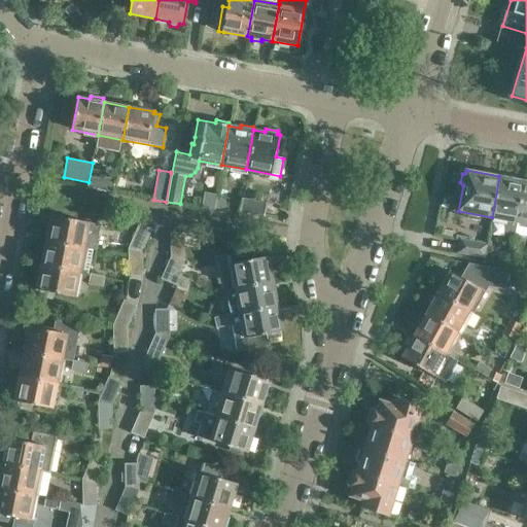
[(499,176),(492,217),(517,221),(524,181),(515,179),(515,175),(500,173),(499,176)]
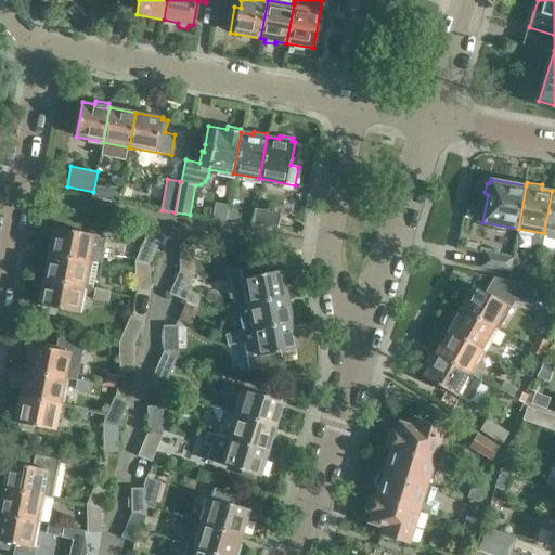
[(120,191),(110,189),(107,201),(118,203),(120,191)]
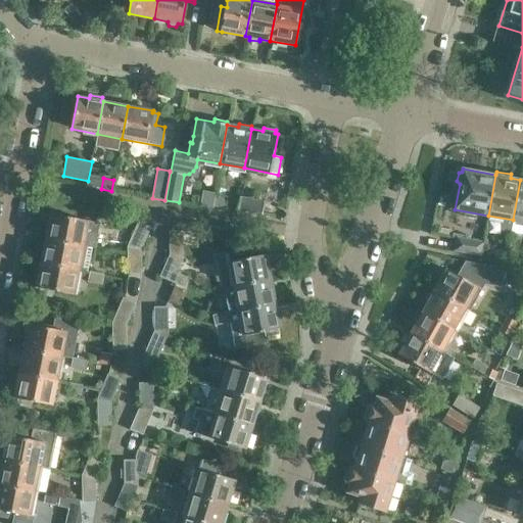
[(522,180),(520,180),(513,220),(522,222),(522,233),(522,235),(522,180)]
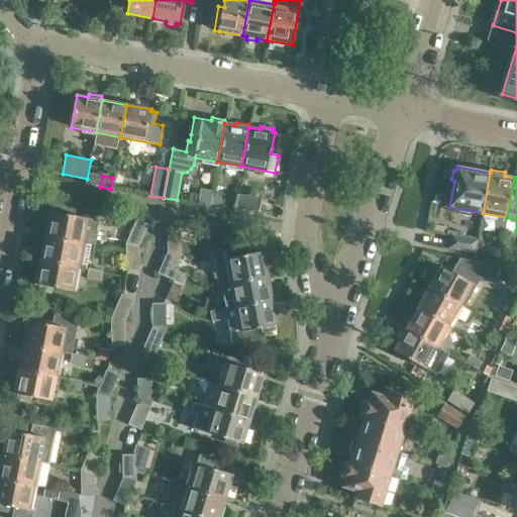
[(212,192),(210,207),(223,209),(225,194),(212,192)]
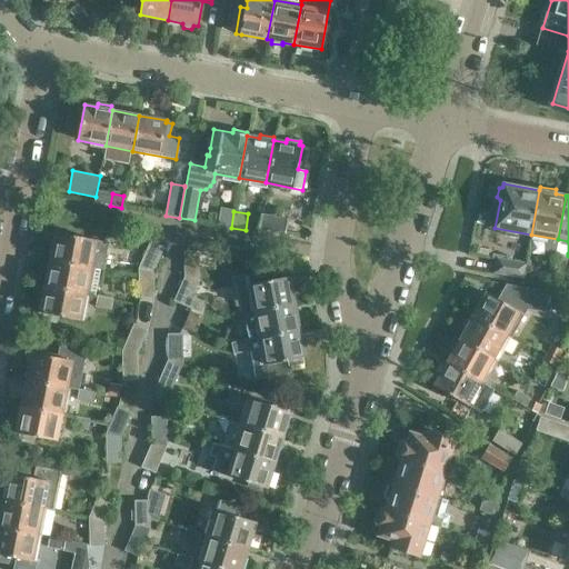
[(261,213),(259,228),(286,233),(288,219),(261,213)]
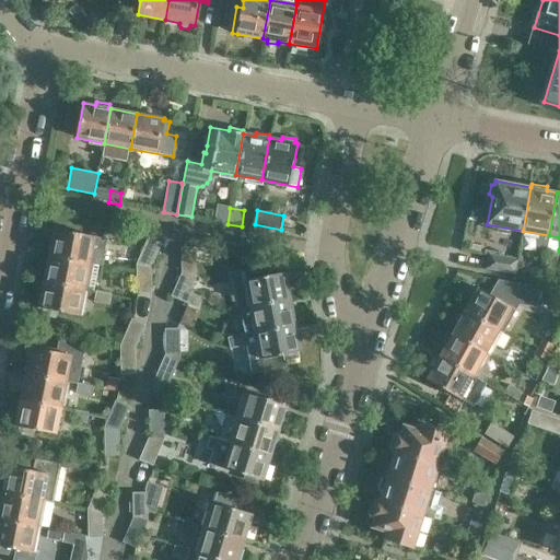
[(55,229),(49,256),(89,264),(94,236),(55,229)]
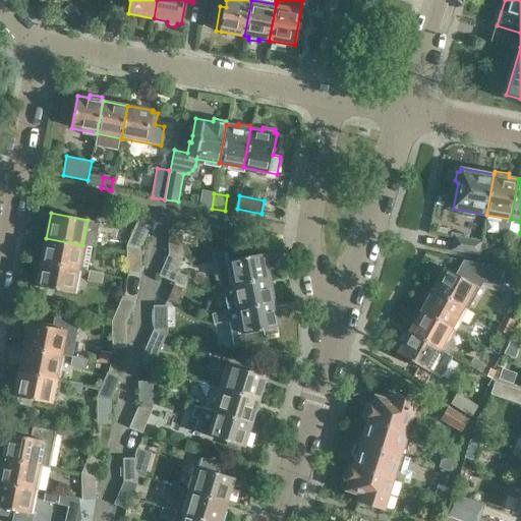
[(127,245),(127,246),(139,248),(150,227),(138,222),(127,245)]
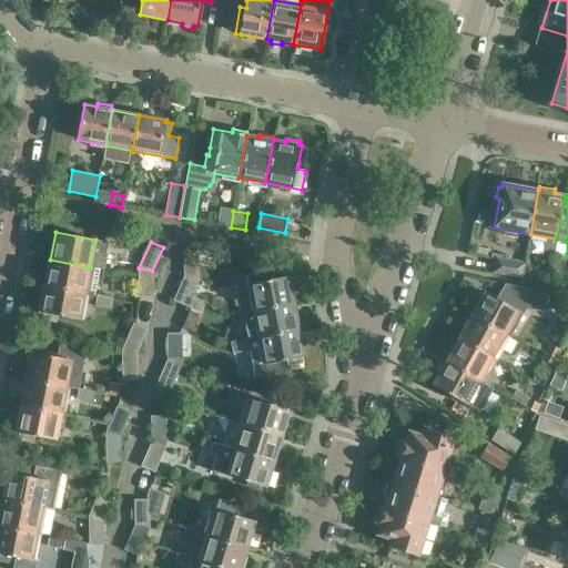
[(483,246),(482,255),(490,256),(492,249),(483,246)]
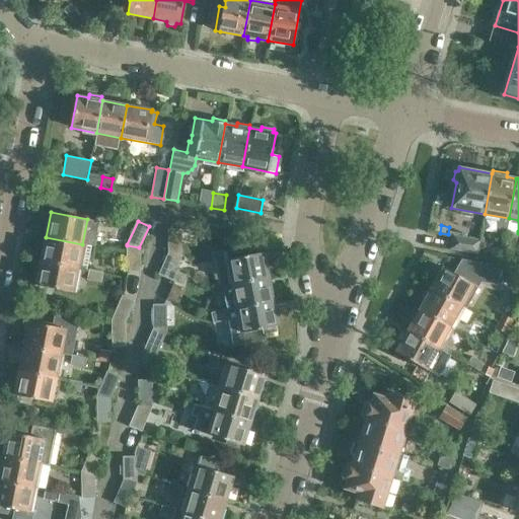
[(169,252),(181,254),(180,229),(168,229),(169,252)]
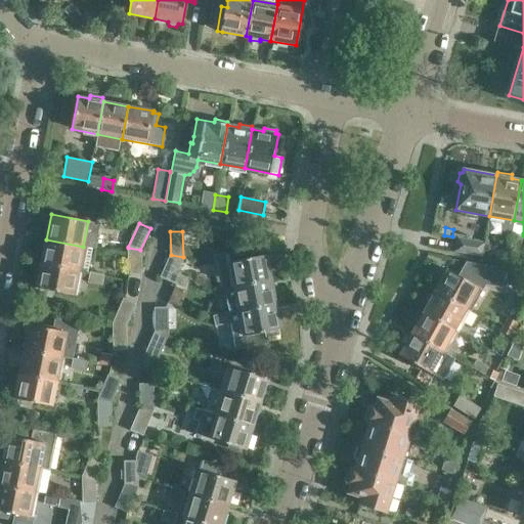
[(459,238),(455,251),(481,256),(484,243),(459,238)]
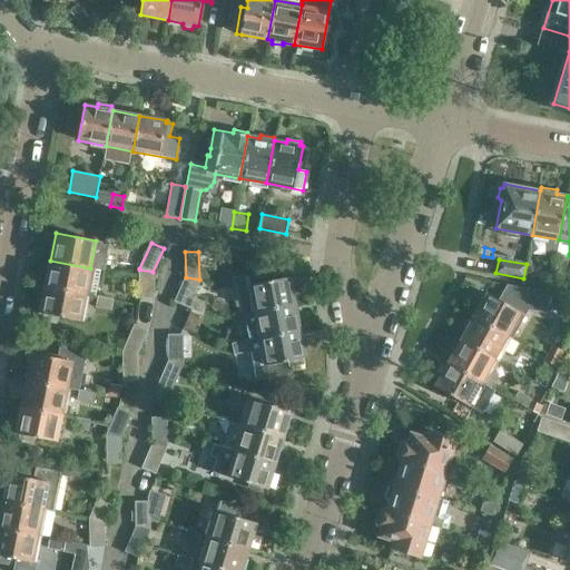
[(50,261),(45,286),(95,295),(99,271),(90,268),(50,261)]
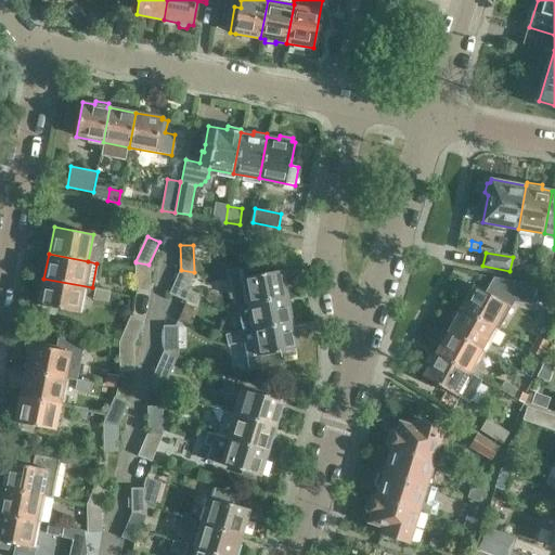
[(149,265),(136,262),(136,289),(150,288),(149,265)]
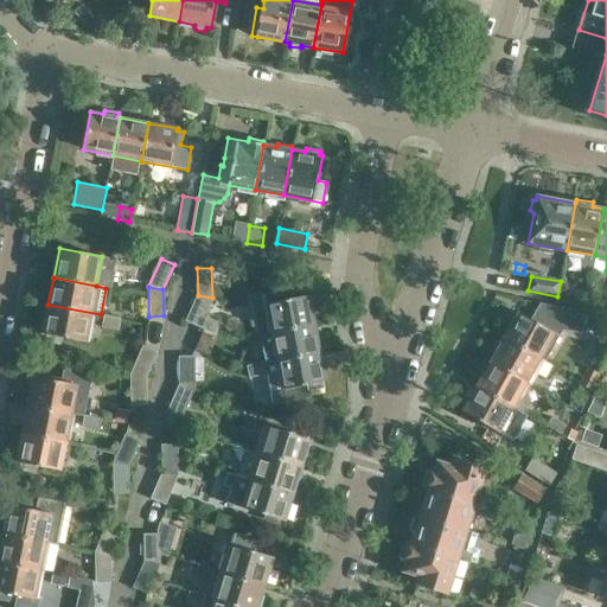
[(576,289),(574,299),(573,304),(585,306),(588,292),(576,289)]
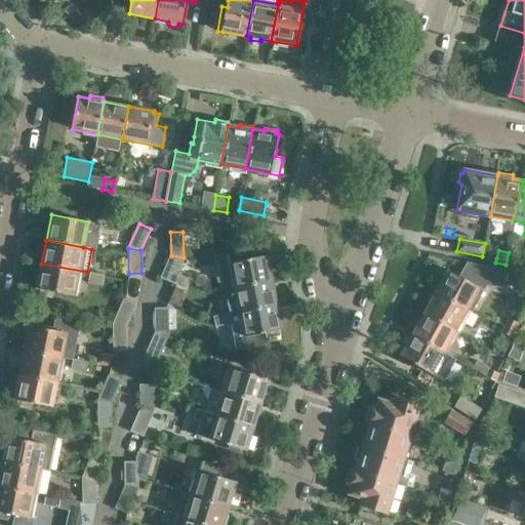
[(184,257),(171,255),(161,277),(185,287),(188,279),(176,274),(184,257)]
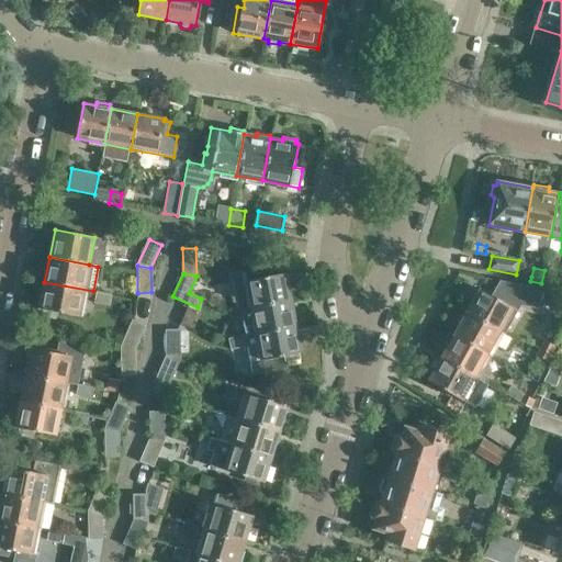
[(247,281),(253,307),(291,300),(285,273),(247,281)]
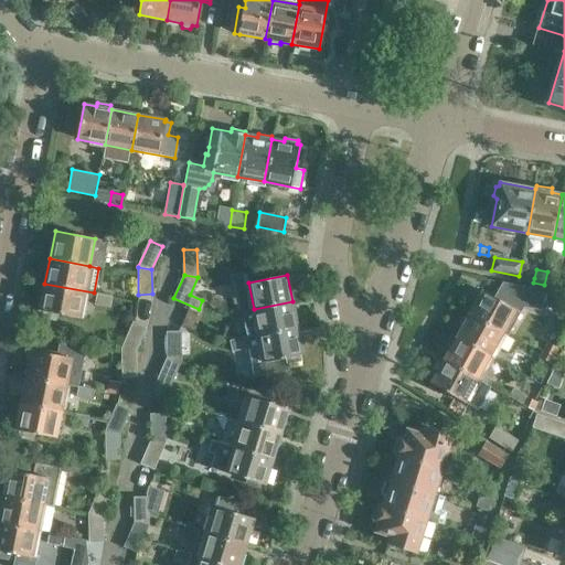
[(84,291),(44,284),(40,310),(43,310),(44,318),(55,320),(59,313),(78,318),(84,291)]
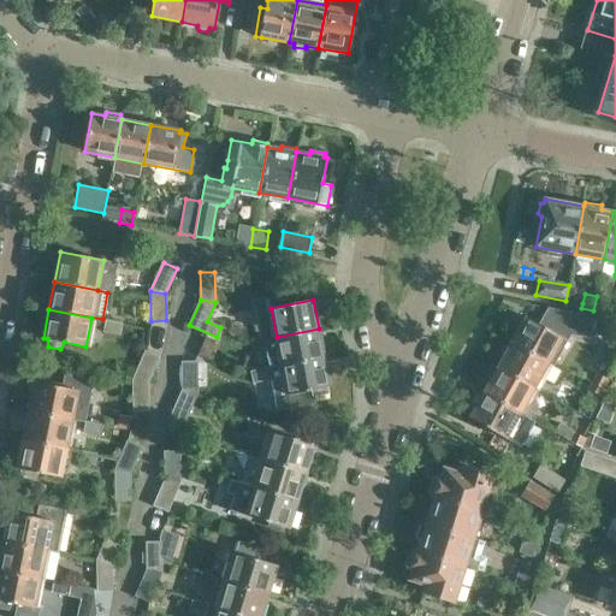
[(526,317),(511,342),(546,363),(562,337),(526,317)]
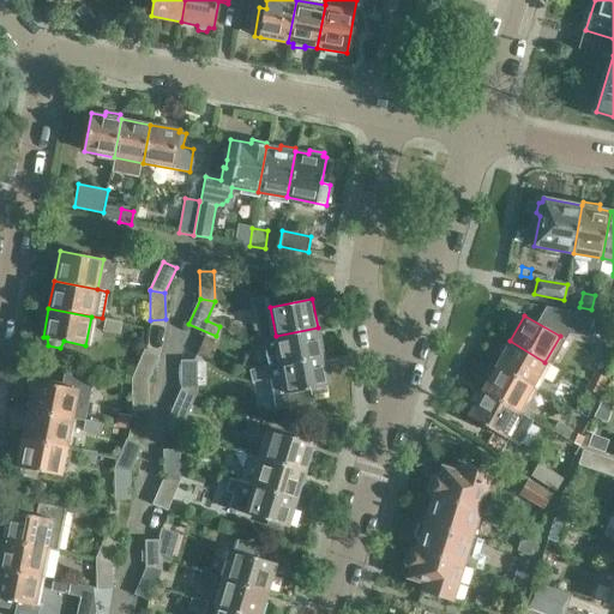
[(124,321),(107,319),(104,331),(120,335),(124,321)]
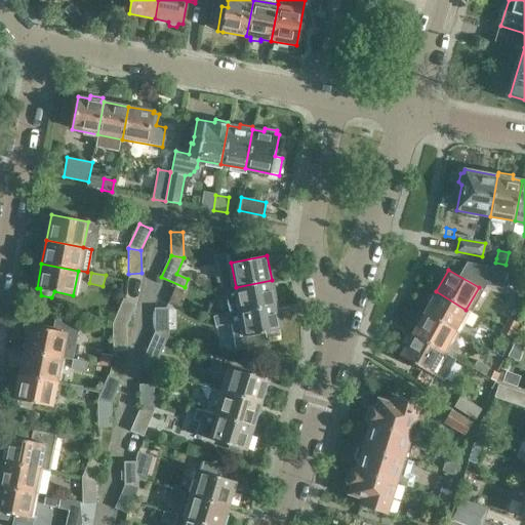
[(272,280),(236,287),(231,288),(236,311),(241,310),(276,304),(272,280)]
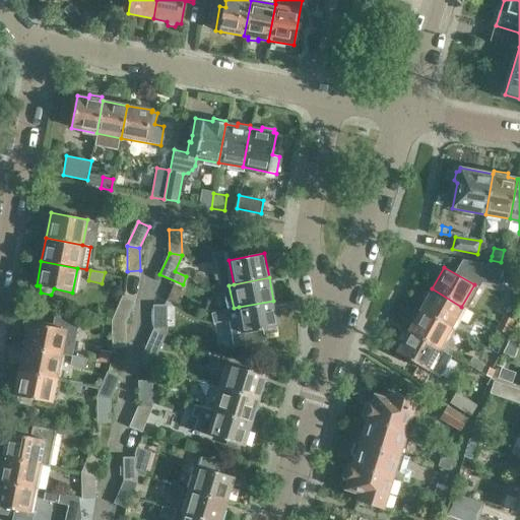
[(426,300),(419,309),(450,326),(461,307),(432,288),(431,290),(427,289),(424,295),(426,300)]
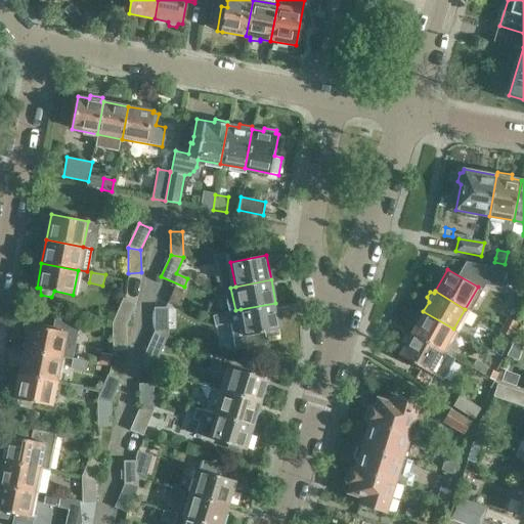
[(124,299),(114,321),(126,324),(135,304),(124,299)]
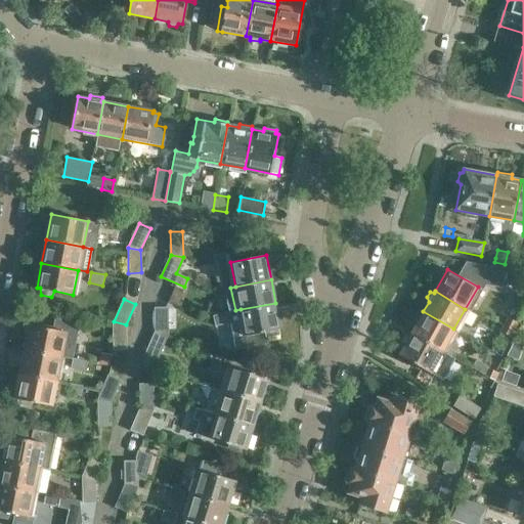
[(241,309),(235,310),(213,314),(216,326),(229,323),(234,349),(268,342),(266,336),(279,334),(278,329),(280,329),(275,303),(241,309)]
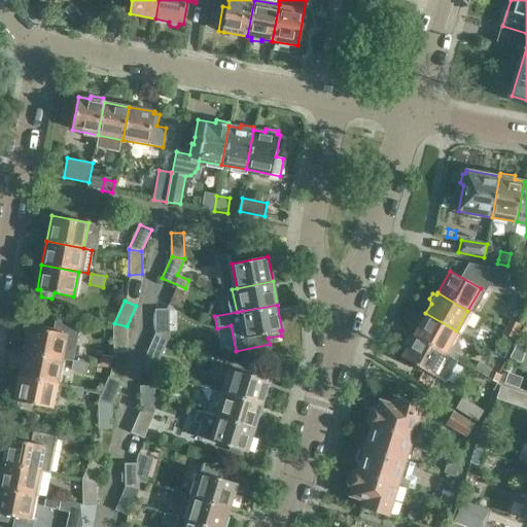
[(155,310),(156,332),(169,336),(168,310),(155,310)]
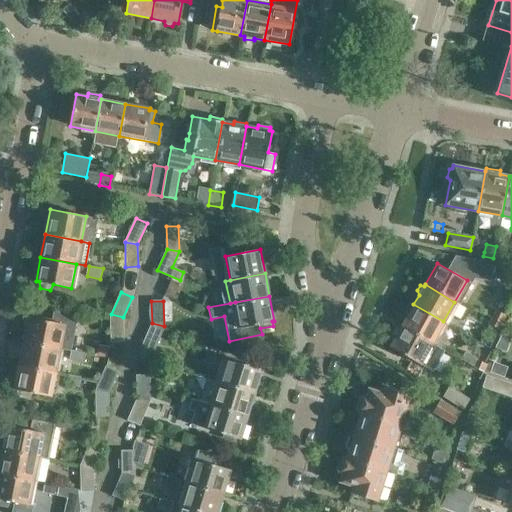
[(499,302),(491,318),(502,323),(507,315),(506,315),(510,307),(499,302)]
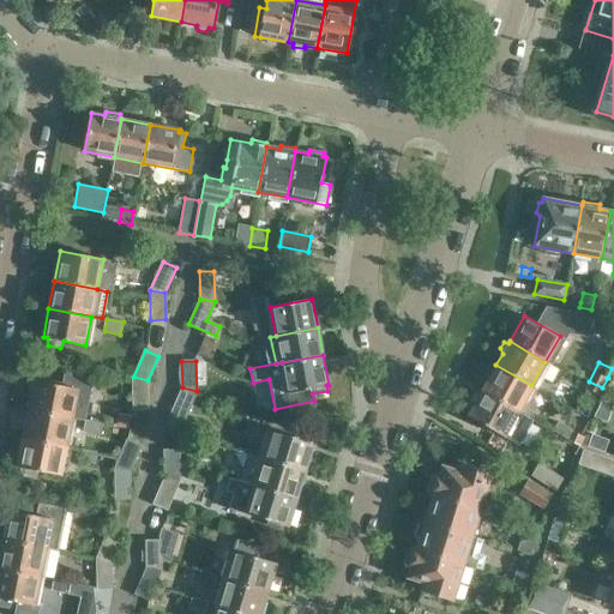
[(495,365),(482,390),(518,410),(523,414),(530,401),(524,398),(531,385),(495,365)]
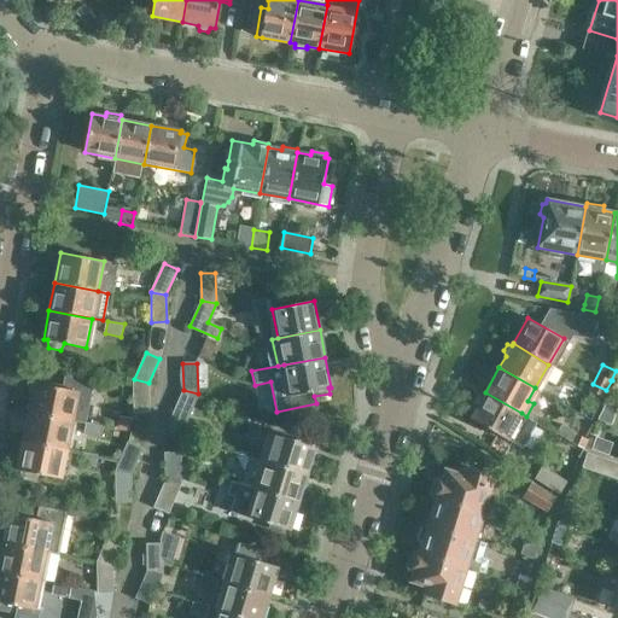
[(35,383),(29,412),(73,419),(83,421),(92,382),(66,377),(64,388),(35,383)]
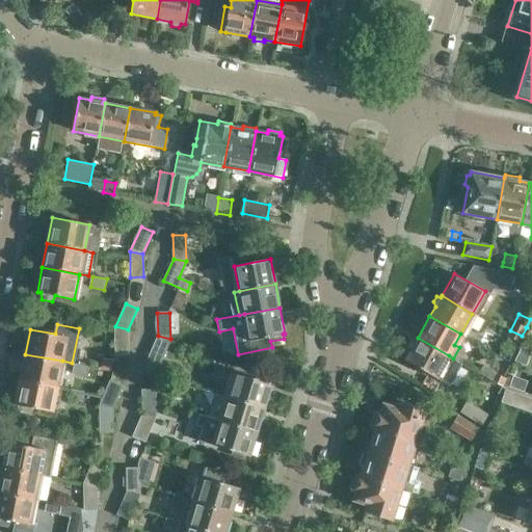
[(128,329),(115,326),(114,327),(115,354),(128,354),(127,329),(128,329)]
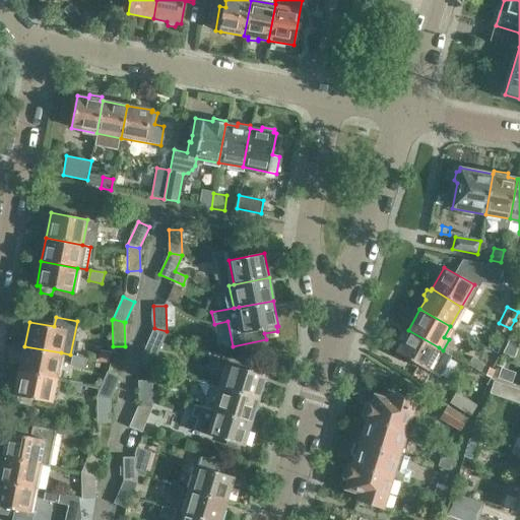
[(510,328),(499,323),(496,328),(507,334),(510,328)]
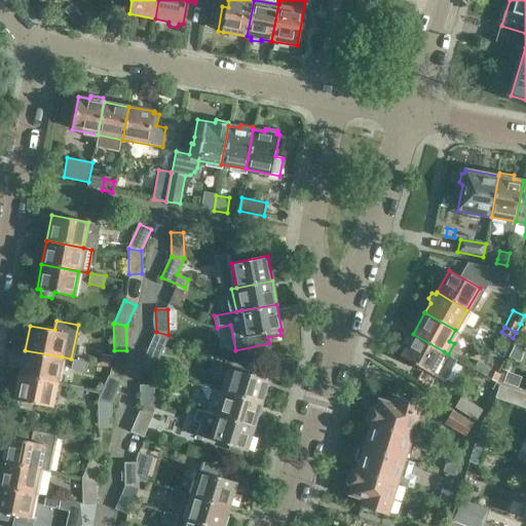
[(168,335),(156,332),(156,333),(146,354),(157,360),(168,336),(168,335)]
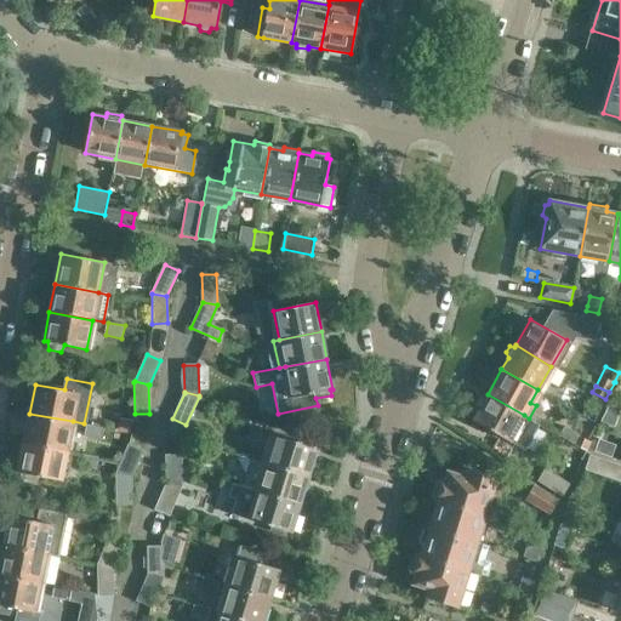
[(479,402),(480,408),(473,421),(513,444),(523,427),(528,431),(534,421),(529,419),(524,415),(488,394),(483,396),(479,402)]
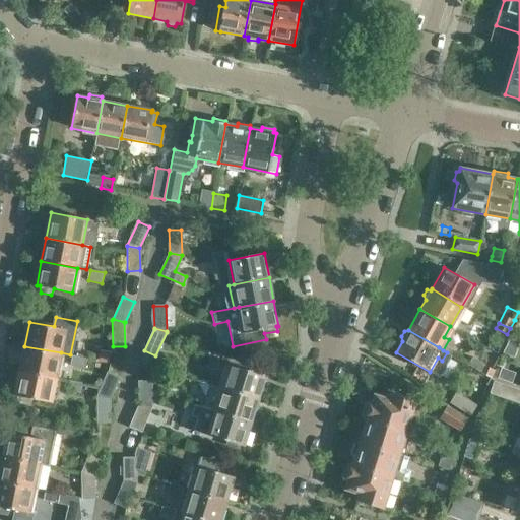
[(24,346),(20,370),(56,377),(61,352),(24,346)]
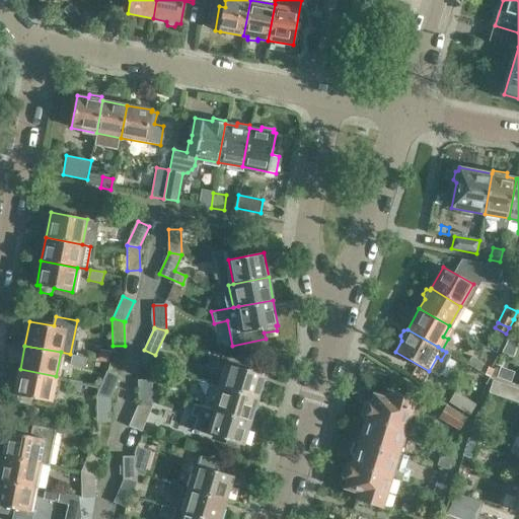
[(98,360),(110,362),(113,350),(100,348),(98,360)]
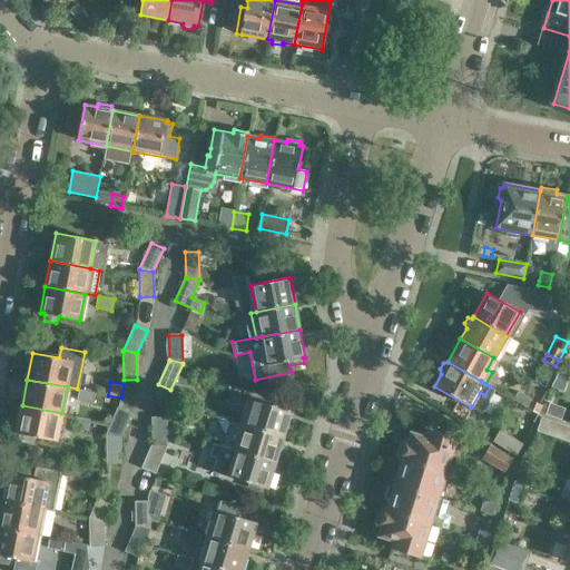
[(94,392),(78,389),(76,401),(91,403),(94,392)]
